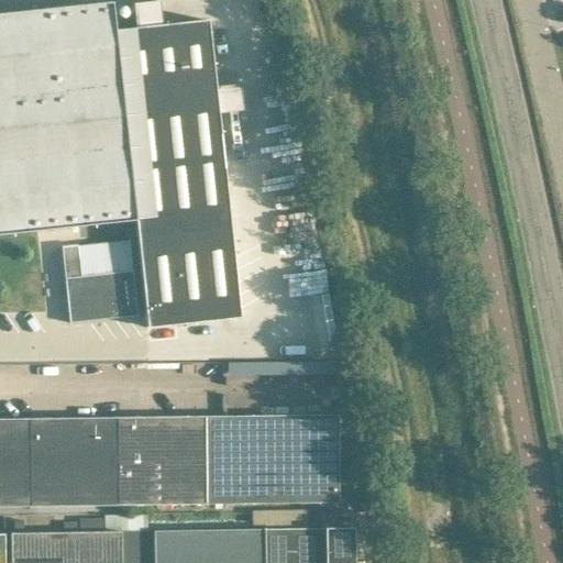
[(166,0),(167,0),(168,23),(190,22),(189,0),(166,0)]
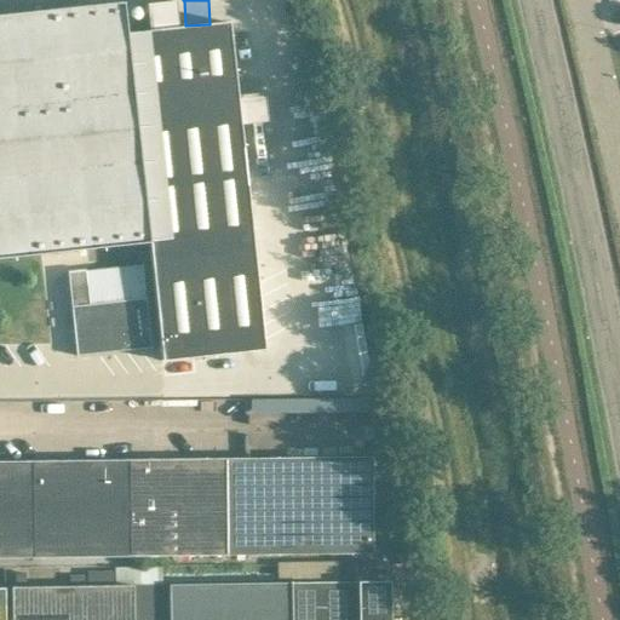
[(0,258),(149,242),(162,361),(187,359),(264,350),(245,173),(242,148),(229,22),(204,26),(177,28),(151,30),(127,33),(125,34),(121,3),(0,15),(0,258)]
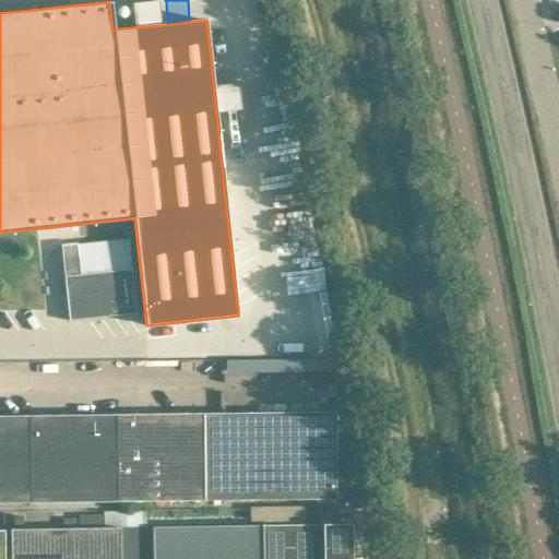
[(78,244),(60,245),(69,321),(135,313),(131,269),(81,274),(78,244)]
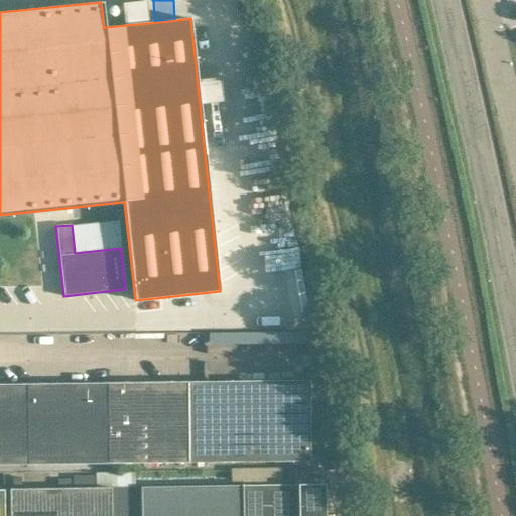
[(206,329),(209,381),(259,378),(258,356),(304,353),(302,330),(273,331),(273,326),(206,329)]
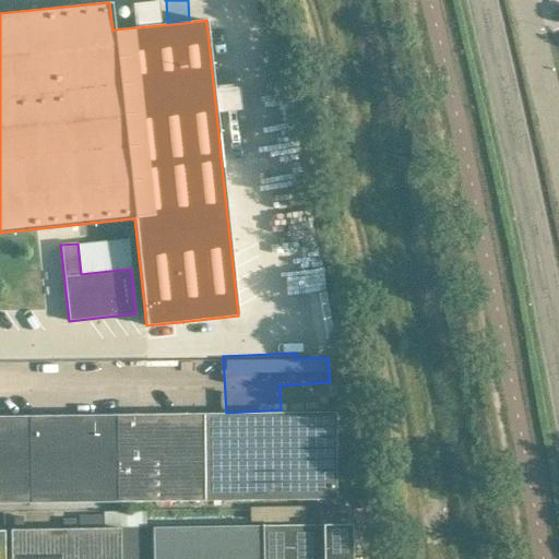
[(204,500),(336,499),(335,412),(203,414),(204,500)]
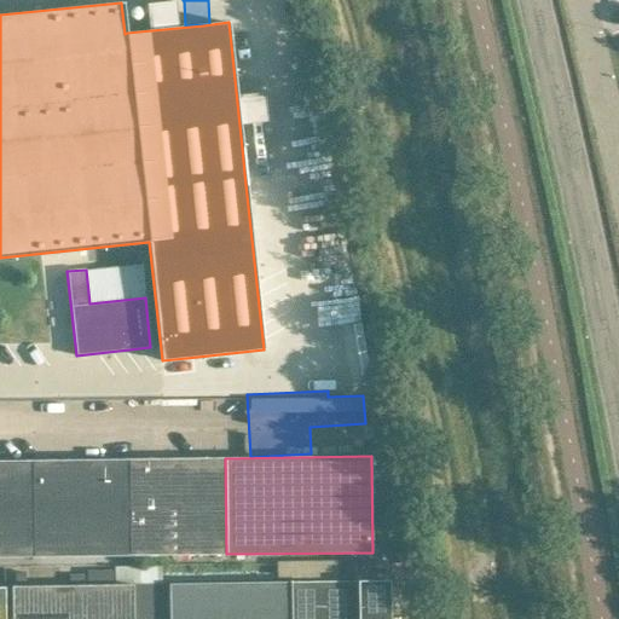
[(129,555),(226,554),(225,458),(128,460),(129,555)]
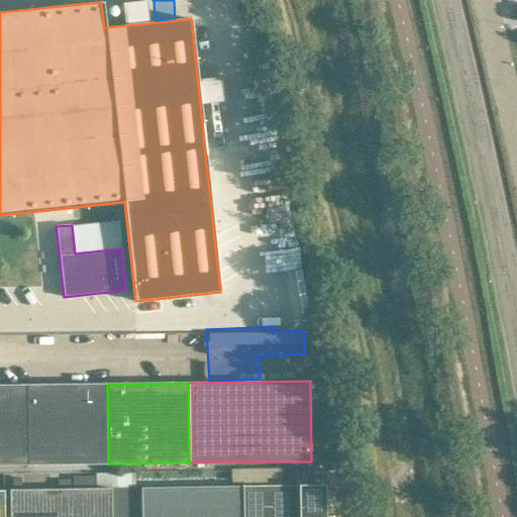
[(27,466),(108,463),(107,384),(26,385),(27,466)]
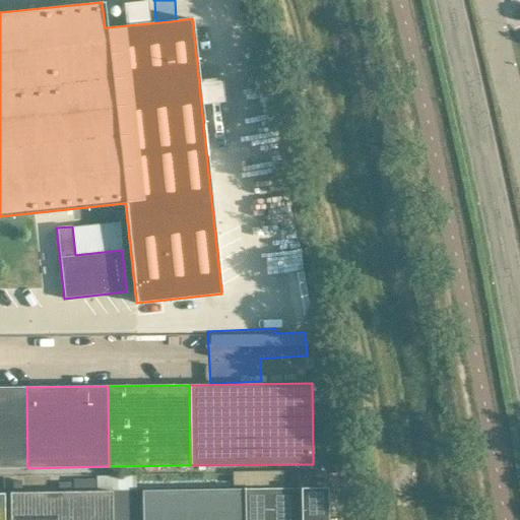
[(0,467),(27,468),(26,387),(0,387),(0,467)]
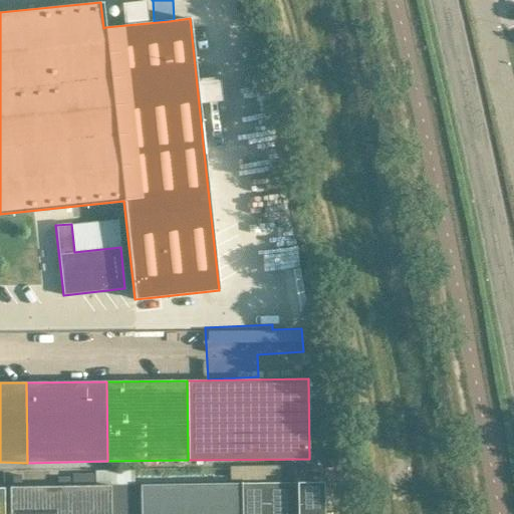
[(323,513),(323,482),(241,483),(241,513),(323,513)]
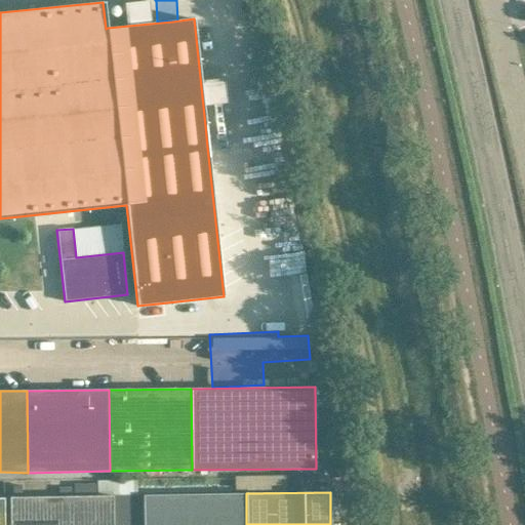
[(246,524),(246,493),(143,495),(143,524),(246,524)]
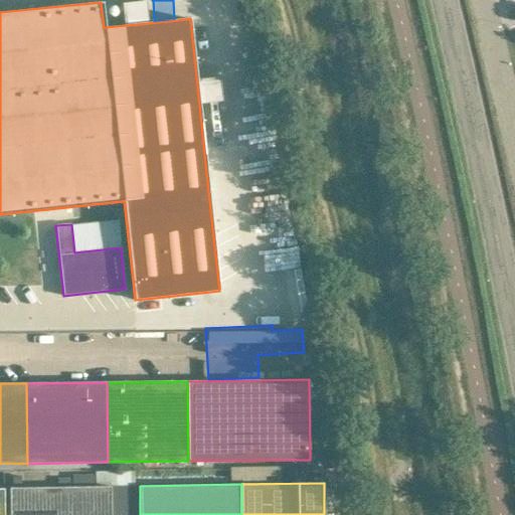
[(134,514),(135,486),(10,488),(10,514),(134,514)]
